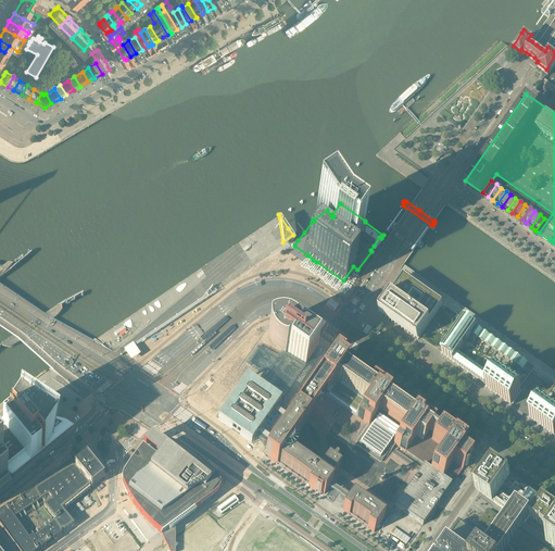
[(421,238),(407,227),(394,218),(393,217),(392,217),(391,218),(390,220),(390,221),(390,222),(391,222),(418,241),(419,241),(420,241),(421,240),(421,239),(421,238)]
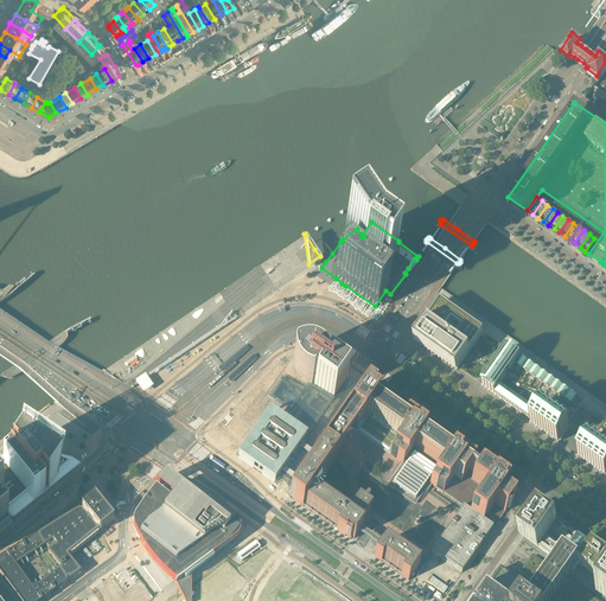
[(4,285),(0,282),(0,298),(11,292),(10,289),(16,283),(13,282),(11,282),(4,285)]
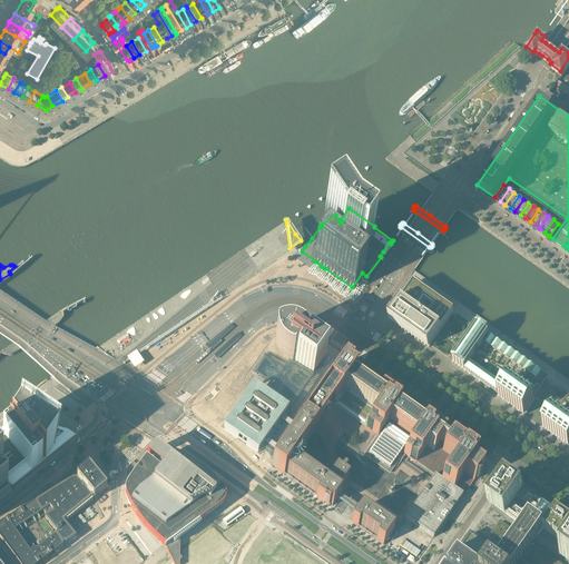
[(411,282),(396,302),(388,315),(427,343),(437,329),(453,306),(413,278),(411,282)]
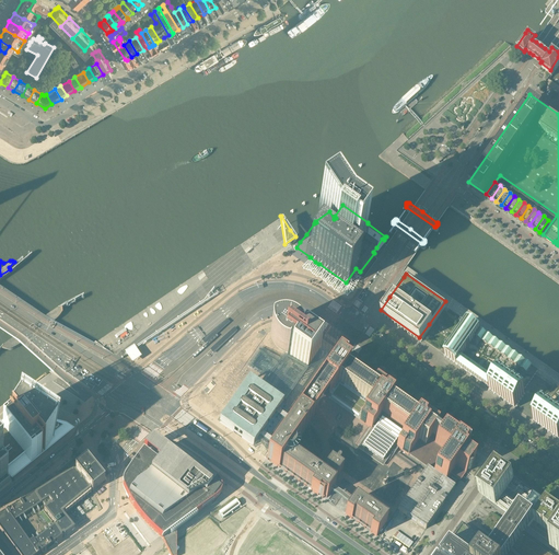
[(50,307),(8,336),(1,344),(6,346),(11,345),(16,342),(57,313),(62,307),(62,303),(61,304),(50,307)]
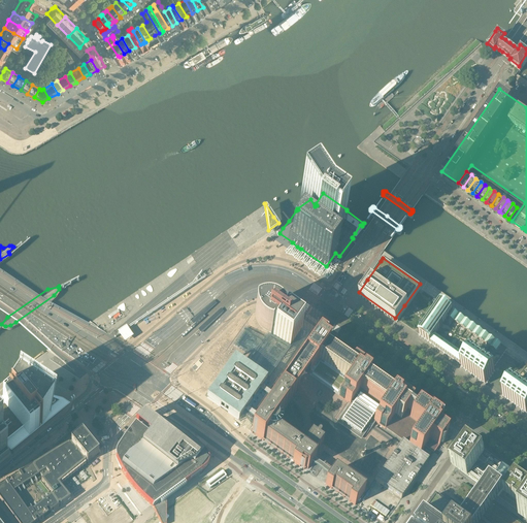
[(193,320),(225,291),(222,288),(189,316),(193,320)]
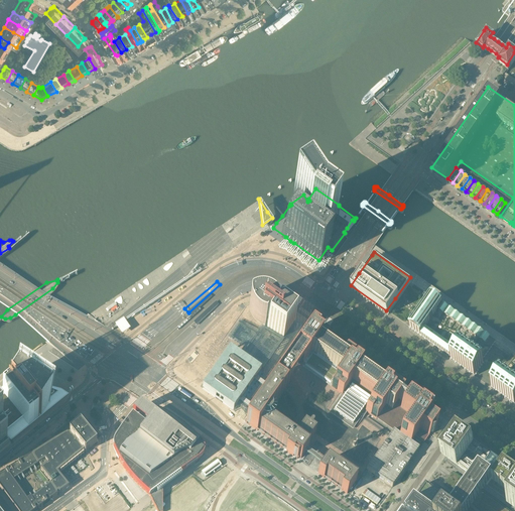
[(197,323),(227,292),(225,289),(192,318),(197,323)]
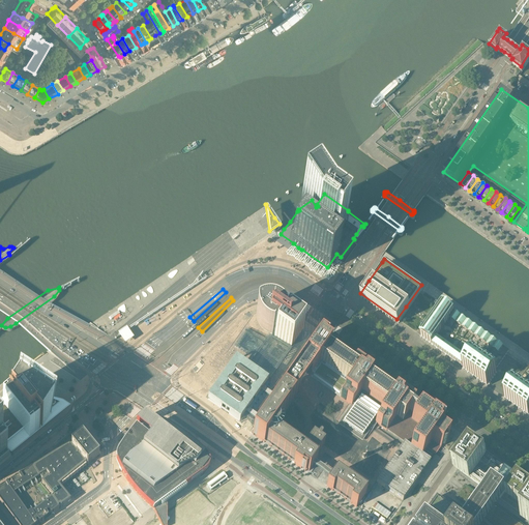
[(508,346),(502,342),(496,338),(490,333),(483,329),(478,325),(472,321),(466,317),(460,313),(454,309),(442,299),(419,332),(431,341),(462,362),(461,365),(487,382),(496,368),(494,366),(508,346)]
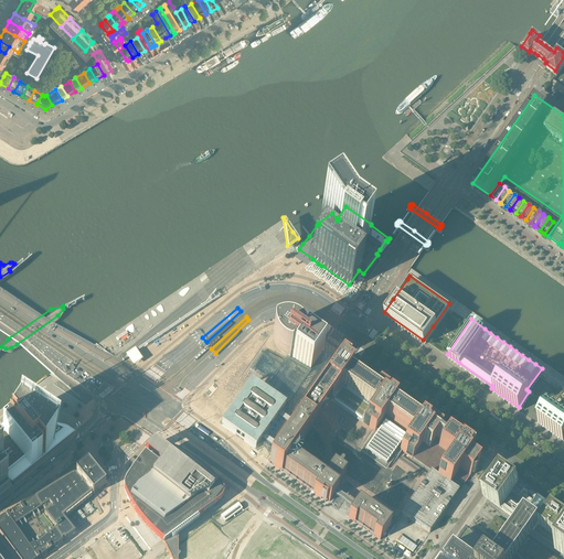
[(321,348),(305,337),(304,336),(304,337),(300,335),(301,335),(301,334),(300,333),(300,332),(299,331),(298,331),(298,330),(297,330),(296,329),(295,328),(294,326),(293,326),(291,325),(290,325),(288,325),(287,324),(285,324),(284,324),(283,324),(282,324),(280,324),(278,324),(277,325),(276,325),(275,326),(274,326),(273,328),(272,328),(272,329),(272,330),(272,331),(272,333),(272,334),(272,335),(272,336),(273,337),(273,339),(273,340),(274,341),(274,342),(275,343),(275,344),(276,345),(277,346),(277,347),(278,347),(279,348),(282,350),(283,351),(284,352),(286,352),(287,353),(288,353),(290,354),(309,367),(316,356),(321,348)]
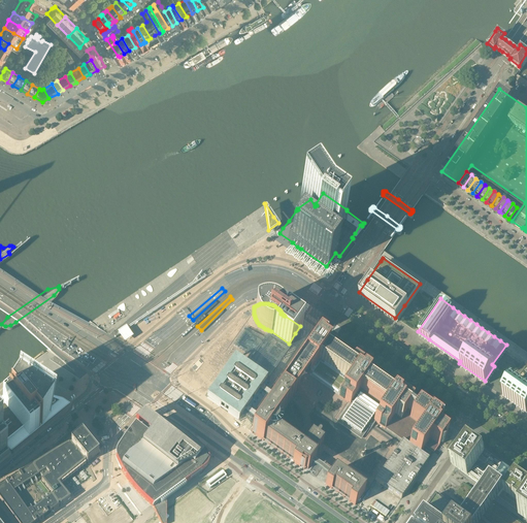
[(267,334),(263,332),(262,334),(260,336),(248,327),(243,324),(231,341),(233,344),(249,354),(244,361),(246,362),(248,362),(250,359),(252,356),(265,336),(267,334)]
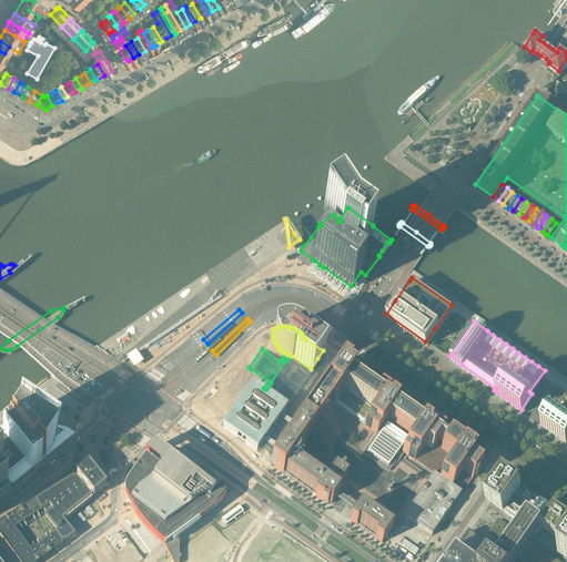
[(290,355),(287,359),(285,361),(271,382),(269,386),(266,389),(267,390),(269,389),(282,398),(281,400),(286,404),(260,440),(266,445),(269,446),(276,451),(302,415),(306,408),(307,407),(320,415),(365,448),(366,447),(378,429),(377,427),(377,428),(375,429),(370,425),(363,421),(365,418),(333,396),(332,398),(320,389),(333,369),(324,364),(317,358),(311,369),(290,355)]
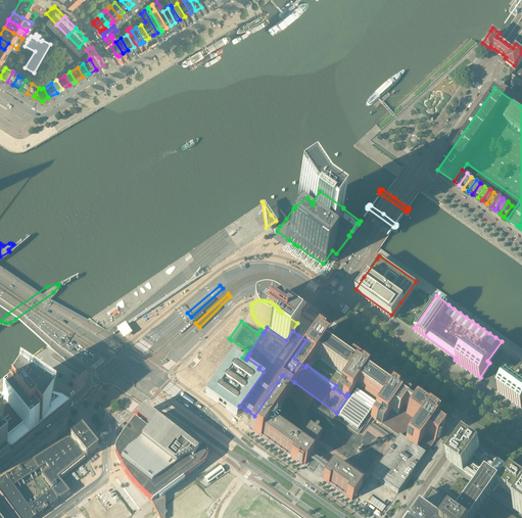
[(396,387),(390,382),(389,383),(382,378),(381,378),(381,377),(380,377),(380,376),(379,376),(376,374),(376,373),(375,373),(375,372),(374,372),(373,372),(366,367),(367,366),(362,363),(350,355),(326,337),(324,339),(319,335),(320,333),(322,334),(315,329),(314,331),(307,340),(306,340),(296,357),(295,358),(294,359),(295,360),(305,367),(306,365),(336,385),(335,386),(334,388),(340,391),(343,393),(343,394),(345,395),(346,394),(347,394),(347,393),(348,395),(345,399),(340,408),(337,412),(347,418),(354,423),(357,420),(361,415),(362,414),(363,412),(366,407),(370,410),(370,411),(369,412),(371,414),(374,416),(375,416),(380,420),(382,418),(405,434),(404,436),(405,437),(415,444),(419,438),(428,444),(431,440),(434,436),(441,425),(432,419),(431,418),(433,414),(435,415),(426,408),(413,398),(408,395),(396,387)]
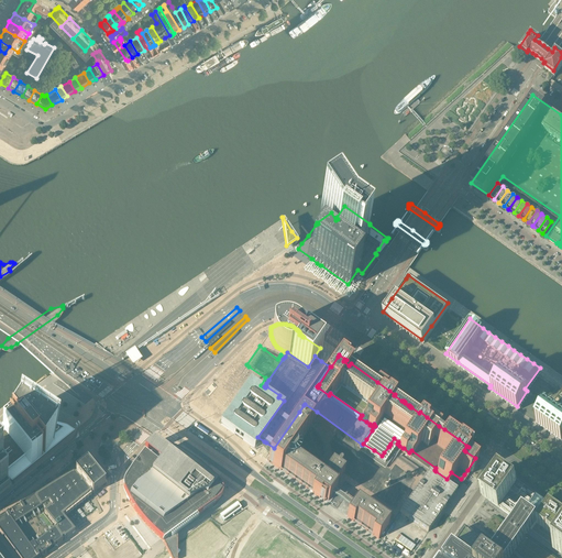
[(257,437),(284,401),(278,397),(279,395),(266,386),(265,387),(264,386),(263,386),(262,386),(263,387),(262,390),(254,384),(253,383),(252,383),(251,383),(250,383),(249,383),(248,383),(246,384),(245,384),(245,385),(244,386),(250,390),(248,393),(242,389),(241,389),(220,419),(253,444),(257,437)]
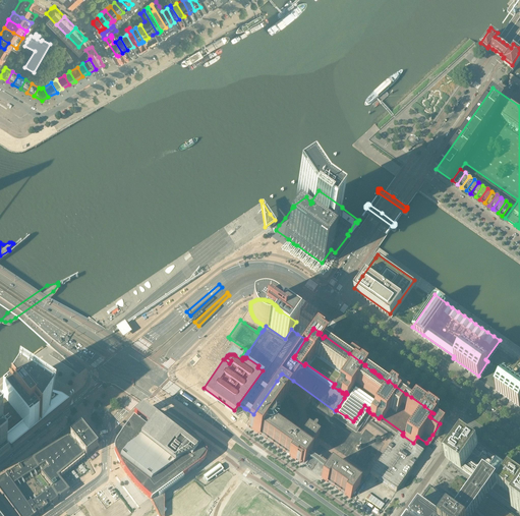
[(519,355),(506,375),(504,373),(494,387),(518,404),(519,403),(519,402),(519,355)]
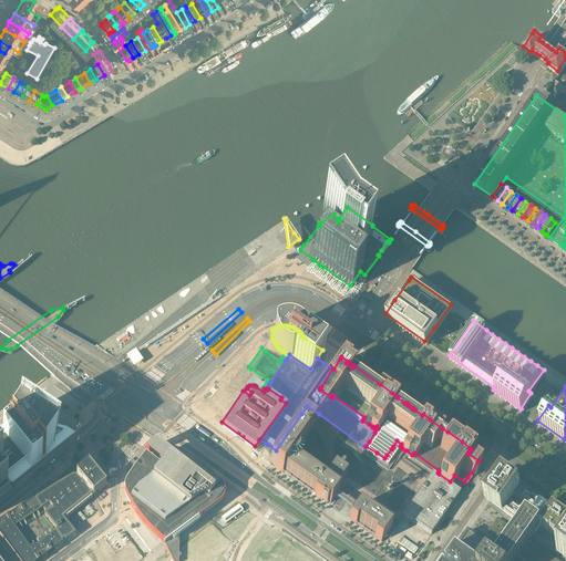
[(43,453),(52,440),(50,438),(53,436),(54,436),(55,436),(57,436),(57,435),(57,434),(57,433),(63,427),(62,426),(61,426),(61,425),(60,425),(59,424),(58,424),(47,419),(41,417),(40,417),(40,416),(39,416),(38,415),(29,404),(0,426),(0,467),(6,475),(11,470),(14,467),(16,467),(16,468),(17,468),(17,467),(18,467),(18,466),(18,465),(26,458),(30,464),(41,456),(40,454),(42,452),(43,454),(44,454),(43,453)]
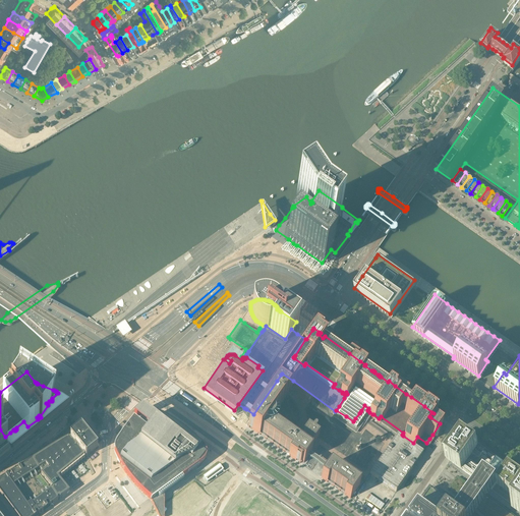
[(335,411),(293,381),(282,374),(281,375),(277,381),(253,414),(247,422),(258,431),(260,428),(289,449),(288,451),(301,460),(308,465),(318,451),(343,415),(335,411)]
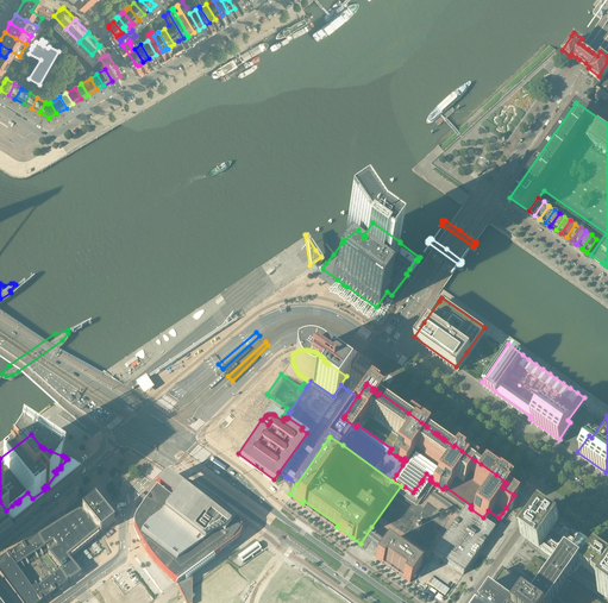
[(132,519),(132,521),(132,522),(132,523),(132,525),(133,526),(136,531),(137,534),(138,536),(140,541),(142,541),(142,542),(143,544),(143,545),(144,545),(144,546),(145,547),(146,548),(146,550),(148,551),(149,552),(150,553),(150,556),(151,557),(152,558),(154,559),(155,560),(155,561),(156,561),(157,563),(158,564),(160,565),(160,566),(161,567),(162,569),(163,570),(164,570),(164,571),(165,572),(167,573),(168,573),(168,575),(169,575),(169,576),(170,576),(171,577),(173,578),(175,579),(190,569),(195,565),(220,546),(229,540),(231,539),(234,536),(237,534),(239,532),(239,528),(239,525),(238,521),(237,519),(234,517),(232,515),(231,513),(229,512),(227,509),(225,508),(223,507),(221,504),(219,503),(219,502),(218,502),(217,501),(215,500),(214,498),(213,497),(211,496),(210,495),(208,495),(207,494),(206,492),(204,491),(202,490),(201,489),(200,488),(198,488),(196,487),(195,485),(194,484),(192,483),(190,483),(189,482),(187,481),(186,481),(183,481),(182,481),(181,481),(180,481),(179,481),(177,482),(176,482),(175,483),(175,484),(168,492),(167,492),(165,492),(165,494),(165,495),(160,503),(155,500),(150,496),(151,494),(165,478),(168,476),(165,473),(162,476),(161,478),(158,479),(157,482),(155,484),(154,485),(152,488),(150,490),(149,492),(148,494),(145,497),(143,501),(140,503),(138,507),(137,509),(133,514),(133,515),(132,516),(132,517),(132,519)]
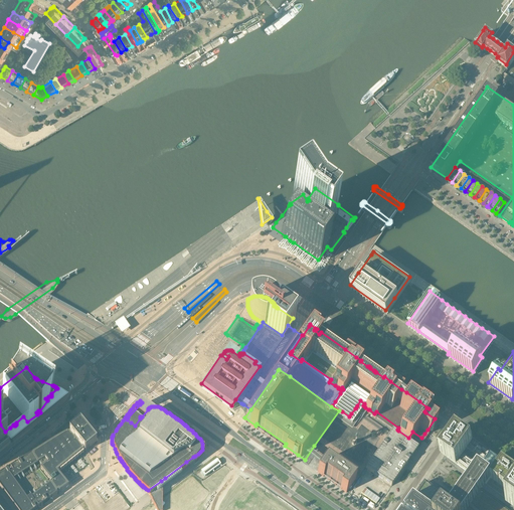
[(414,447),(415,447),(417,444),(416,444),(410,439),(408,438),(398,431),(397,430),(398,428),(376,411),(374,413),(391,426),(389,429),(388,430),(387,432),(383,437),(383,438),(364,464),(366,465),(390,482),(408,456),(409,455),(414,447)]
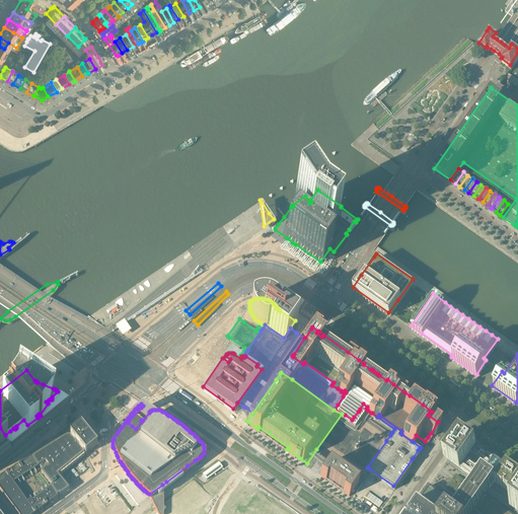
[(84,426),(79,421),(77,422),(68,430),(69,431),(83,449),(84,450),(96,441),(92,437),(84,426)]
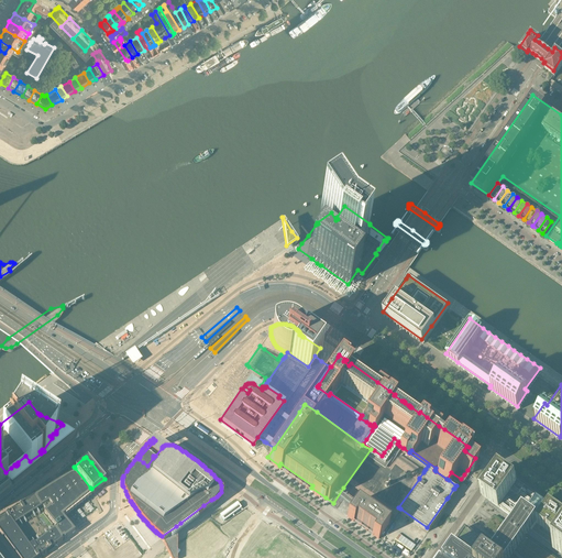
[(561,512),(548,502),(515,479),(503,470),(497,466),(480,491),(482,493),(481,495),(477,499),(495,511),(498,507),(499,505),(504,509),(517,516),(530,526),(551,542),(553,543),(552,546),(550,548),(561,556),(561,512)]
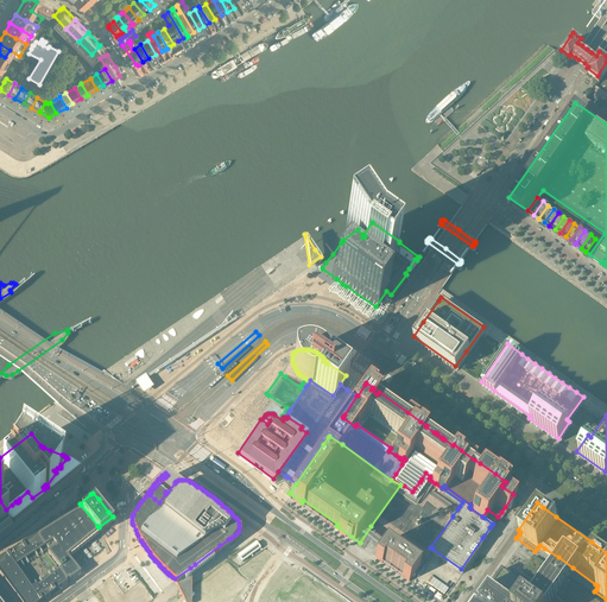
[(67,552),(96,527),(97,526),(81,505),(80,506),(78,505),(37,531),(38,532),(37,533),(36,532),(0,553),(0,570),(11,587),(23,601),(33,601),(67,578),(80,569),(67,552)]
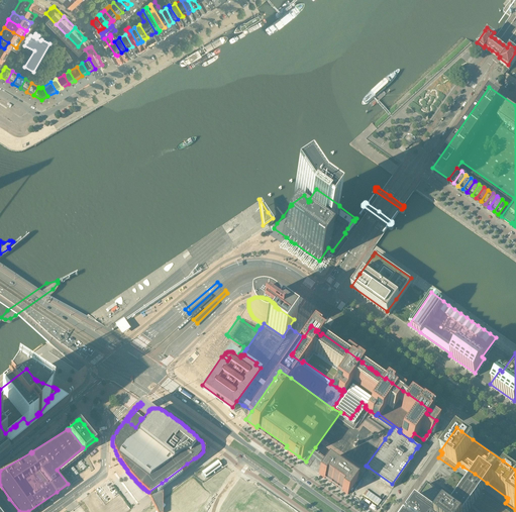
[(0,449),(8,443),(0,433),(0,449)]
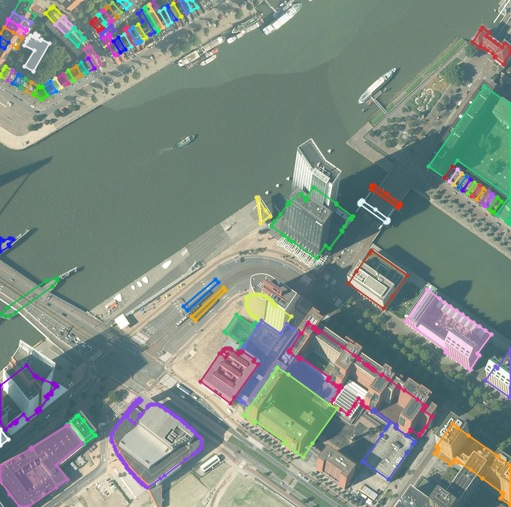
[(347,462),(346,462),(345,460),(345,459),(344,458),(342,457),(341,456),(340,455),(339,455),(337,454),(336,454),(335,454),(335,453),(334,453),(334,452),(333,452),(333,451),(332,451),(331,451),(329,456),(323,452),(314,465),(320,469),(322,467),(328,472),(332,475),(339,479),(337,481),(343,486),(352,472),(347,468),(351,465),(351,464),(350,464),(350,463),(349,463),(348,462),(347,462)]
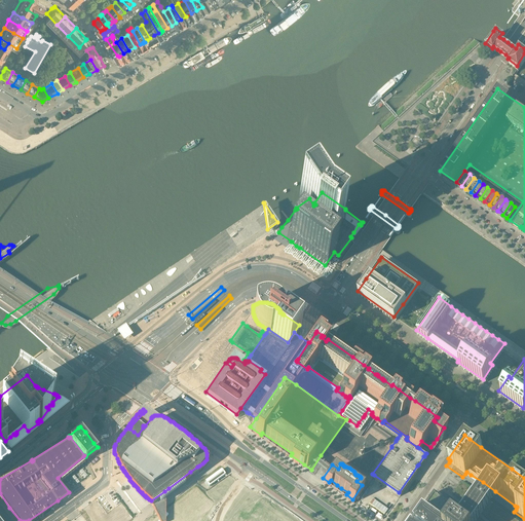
[(179,494),(186,505),(225,477),(218,468),(179,494)]
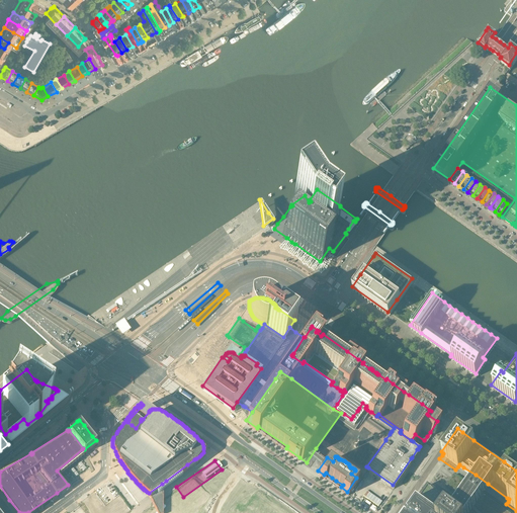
[(403,512),(471,512),(468,511),(475,504),(488,484),(476,475),(461,495),(456,502),(428,483),(427,482),(418,493),(418,494),(419,495),(417,498),(416,497),(407,510),(408,511),(407,512),(406,512),(405,512),(403,512)]
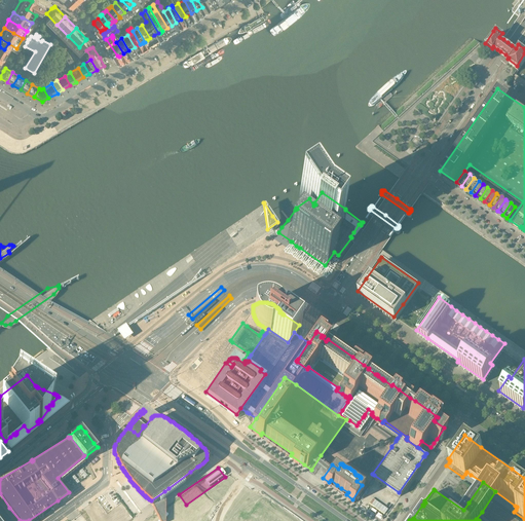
[(117,520),(120,519),(123,517),(125,515),(124,514),(122,511),(125,508),(113,490),(109,493),(106,489),(105,488),(103,489),(101,492),(98,493),(95,496),(91,498),(88,500),(85,503),(83,505),(80,506),(78,509),(76,510),(75,511),(73,512),(71,514),(69,515),(67,517),(65,518),(64,519),(62,520),(60,520),(117,520)]
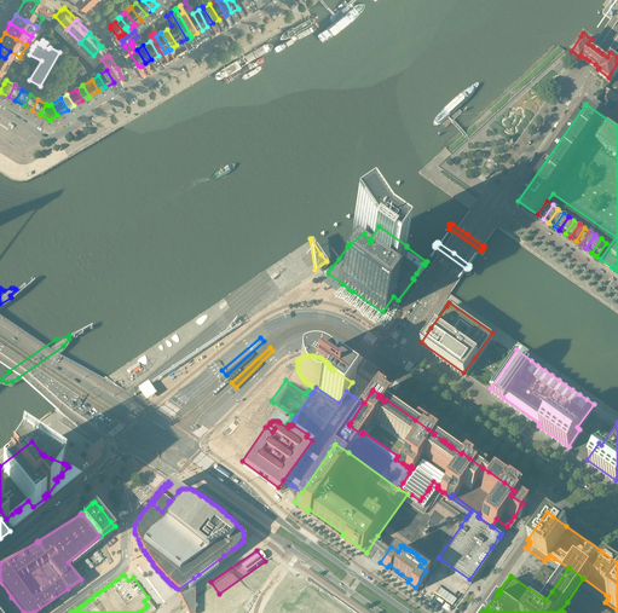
[(194,578),(178,589),(180,594),(189,612),(194,611),(194,589),(194,584),(194,578)]
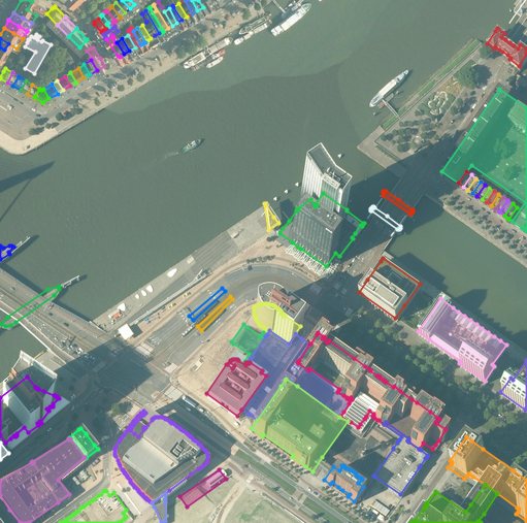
[(365,508),(368,502),(361,496),(357,501),(365,508)]
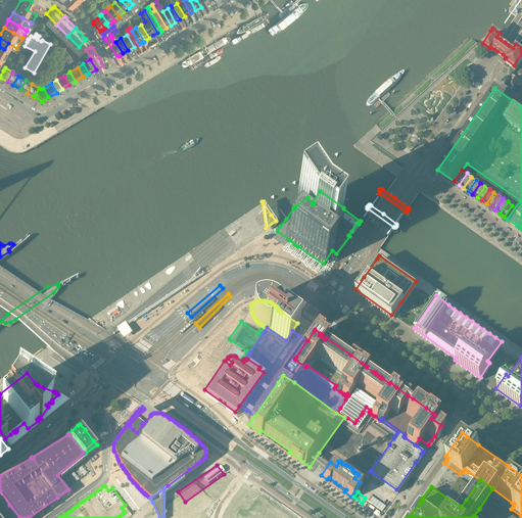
[(230,509),(235,513),(247,496),(242,492),(230,509)]
